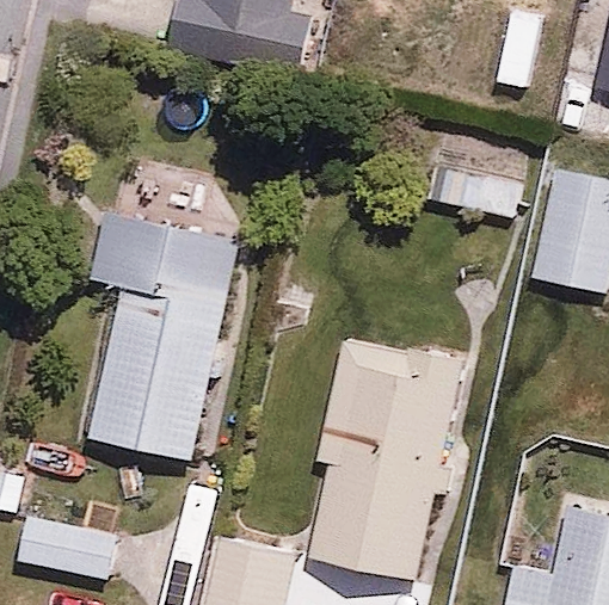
[(191,0),(189,17),(284,38),(291,0),(191,0)]
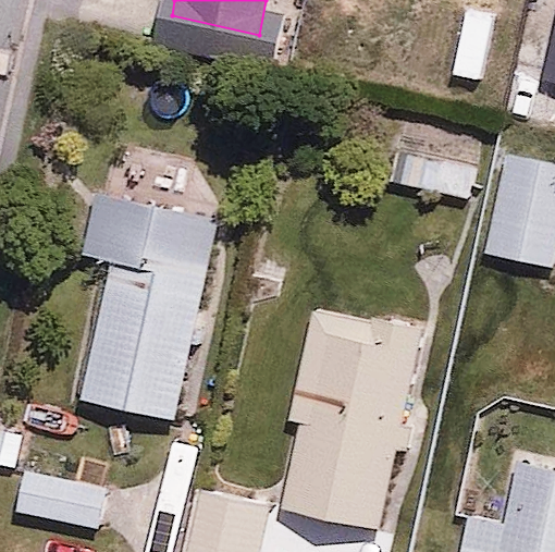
[(554,154),(509,146),(488,254),(554,267),(554,154)]
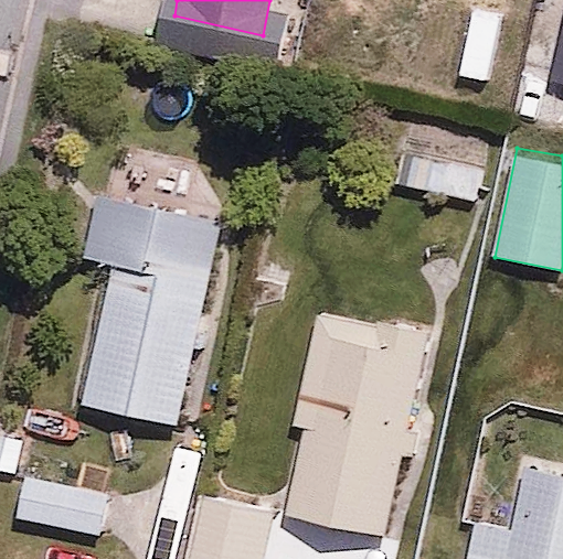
[(476,173),(417,159),(411,185),(469,200),(476,173)]
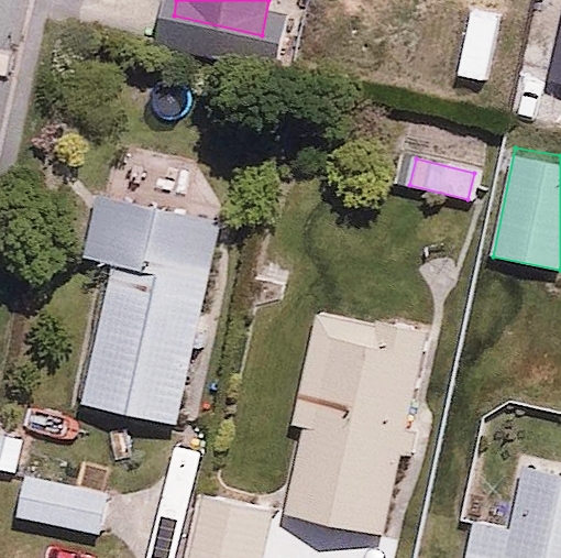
[(98,197),(80,263),(112,272),(79,403),(173,426),(227,215),(133,192),(130,205),(98,197)]
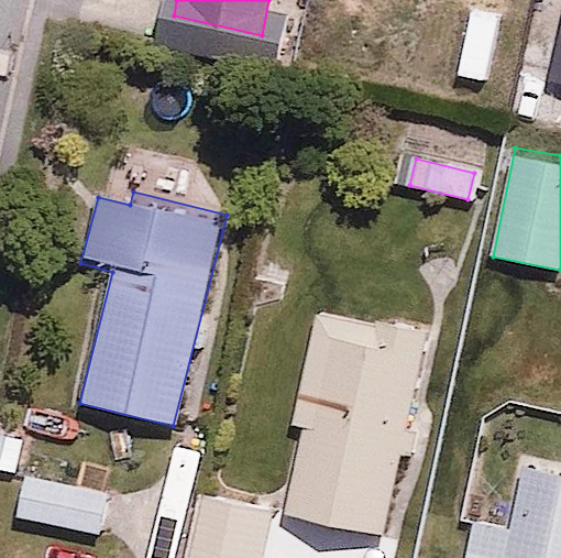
[(426,339),(321,315),(277,507),(383,531),(426,339)]
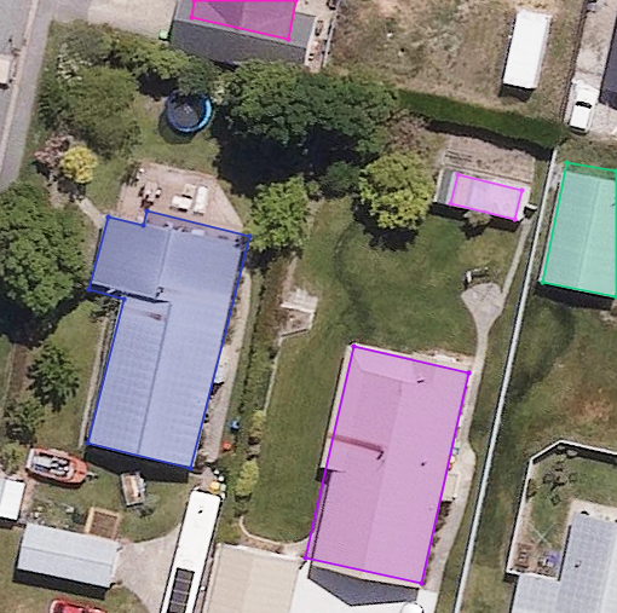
[(616,612),(616,514),(576,504),(559,579),(523,571),(513,612),(616,612)]
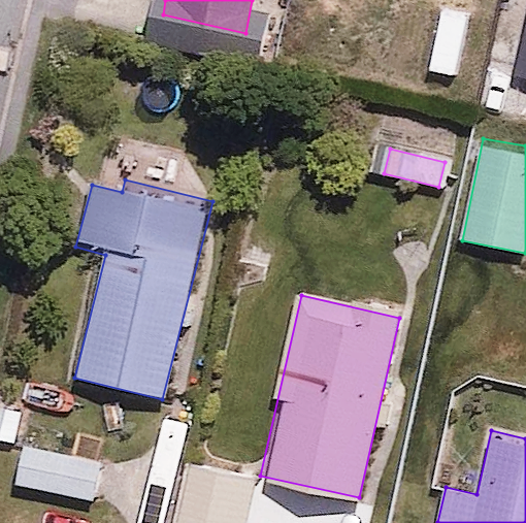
[(108,464),(23,445),(13,485),(99,505),(108,464)]
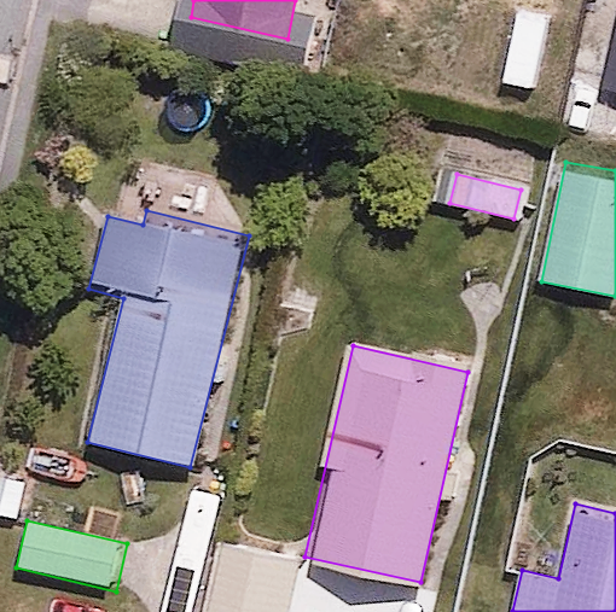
[(292,611),(306,565),(221,541),(201,611),(292,611)]
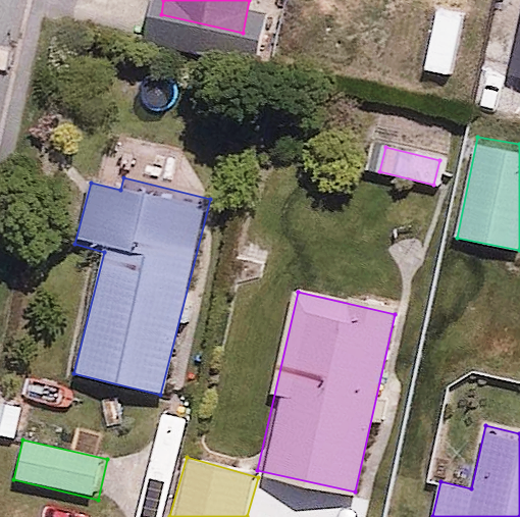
All buildings are outlined.
